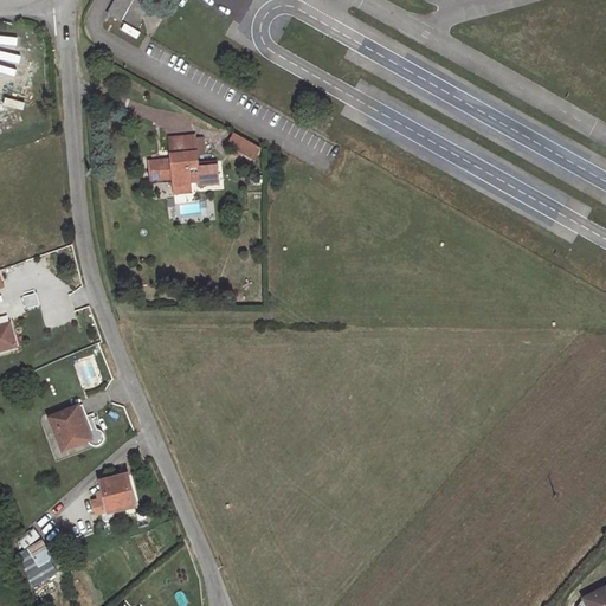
[(134,0),(114,0),(110,7),(126,15),(134,0)]
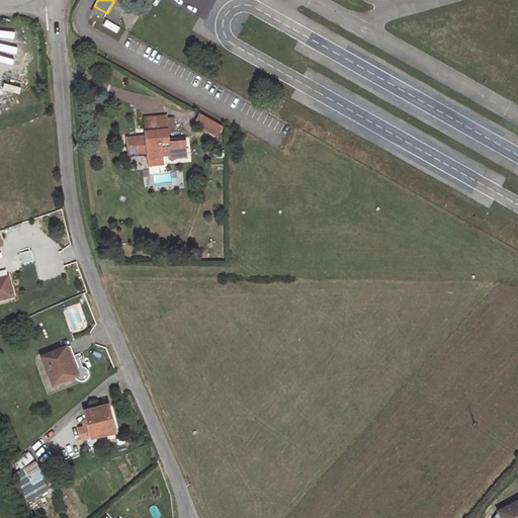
[(106,19),(102,25),(116,32),(119,26),(106,19)]
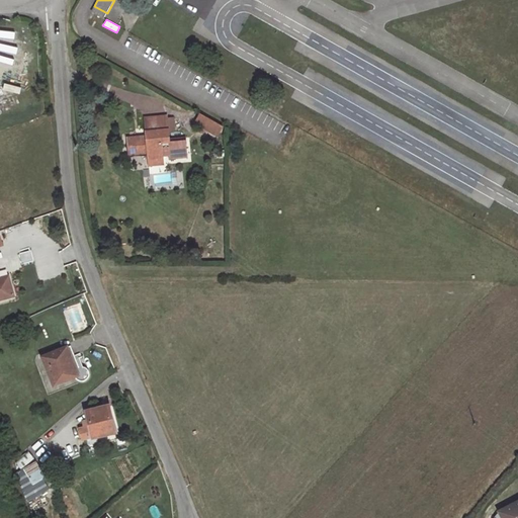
[(144,116),(145,131),(167,131),(167,114),(144,116)]
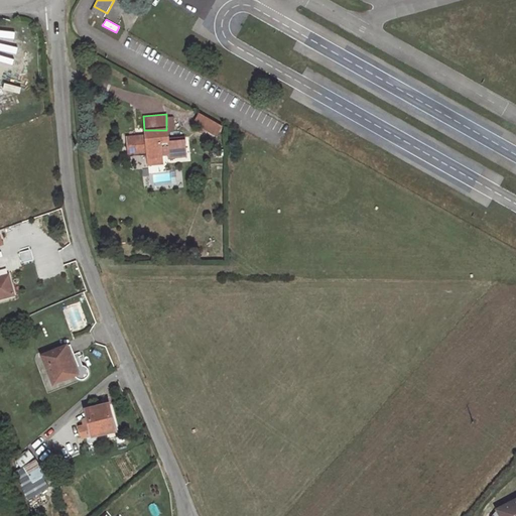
[(221,126),(204,116),(199,114),(194,123),(216,135),(221,126)]
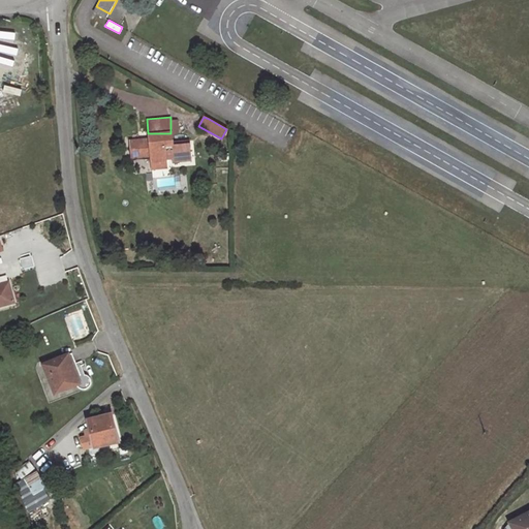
[(172,159),(170,133),(148,133),(148,139),(129,141),(130,159),(148,157),(149,163),(164,163),(164,159),(172,159)]
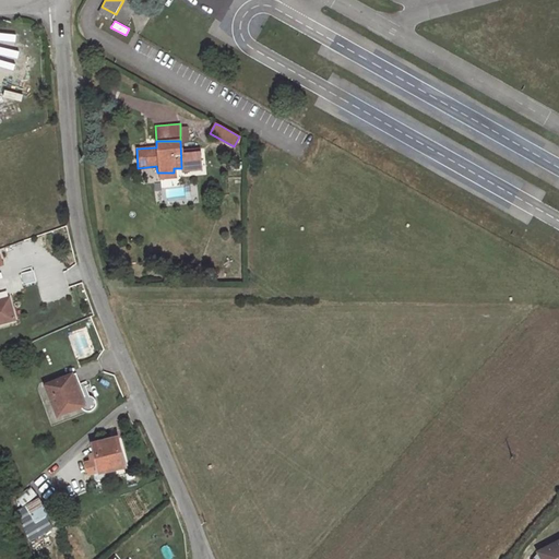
[(165,189),(166,198),(186,197),(185,188),(165,189)]
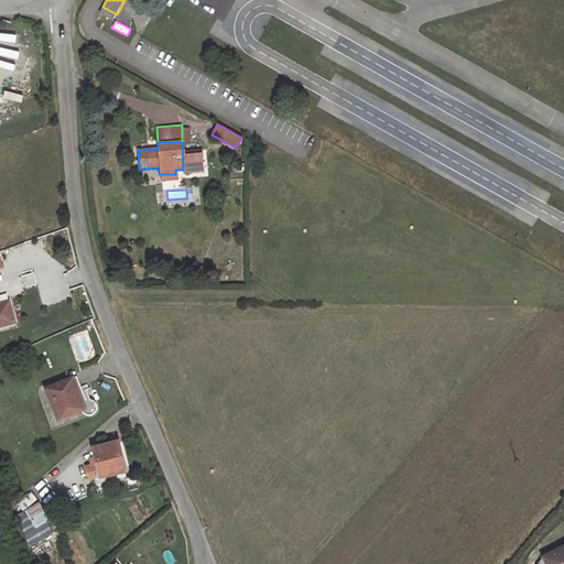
[(23,286),(34,284),(33,274),(21,275),(23,286)]
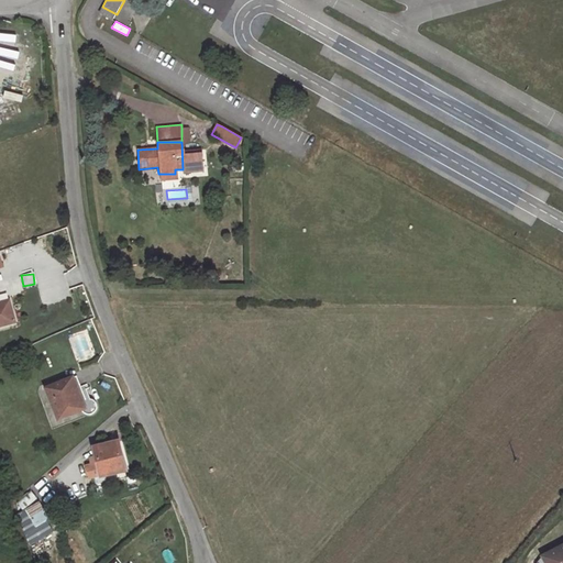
[(0,326),(15,322),(11,305),(0,307),(0,326)]
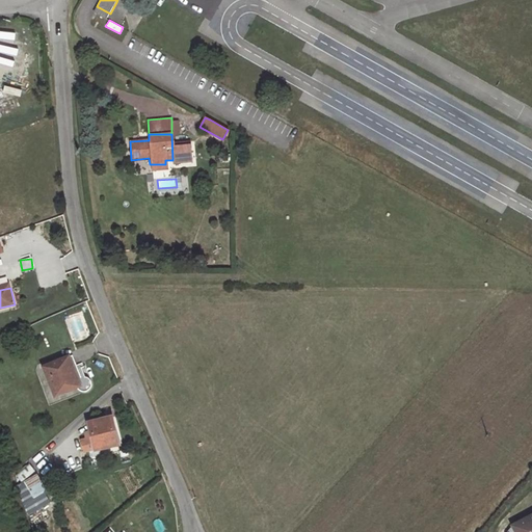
[(79,378),(75,366),(73,366),(69,356),(44,367),(55,396),(77,387),(79,390),(82,392),(84,392),(87,391),(88,391),(90,388),(91,386),(91,383),(91,381),(90,379),(89,378),(85,376),(81,376),(79,378)]
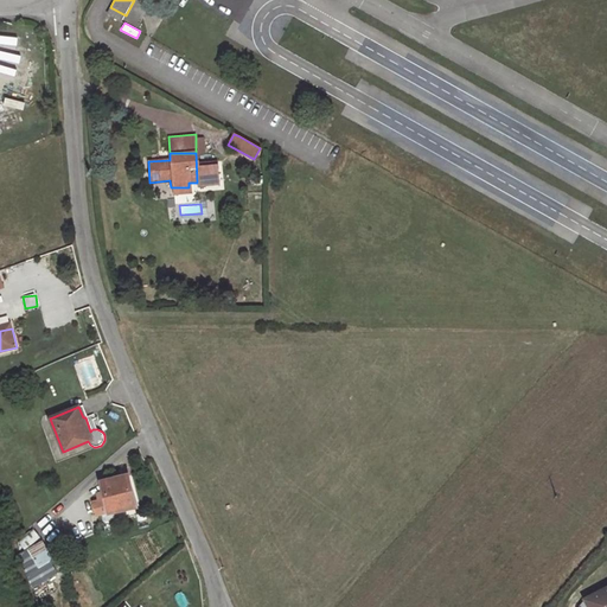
[(133,504),(126,475),(102,483),(103,491),(108,510),(133,504)]
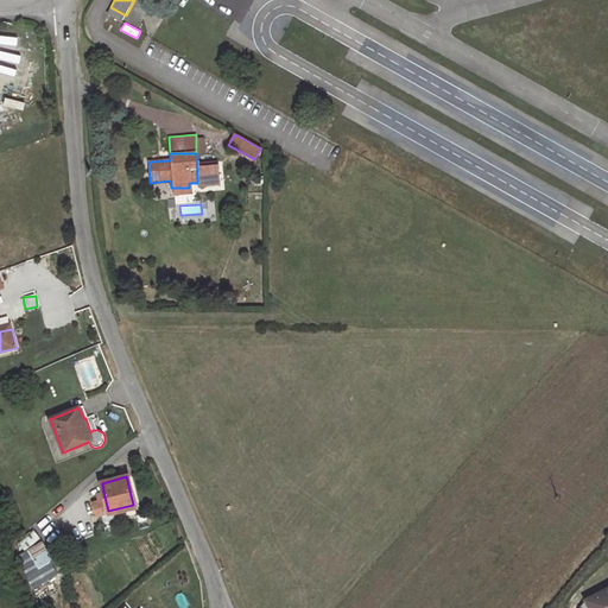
[(108,511),(103,492),(96,494),(97,501),(93,502),(95,514),(108,511)]
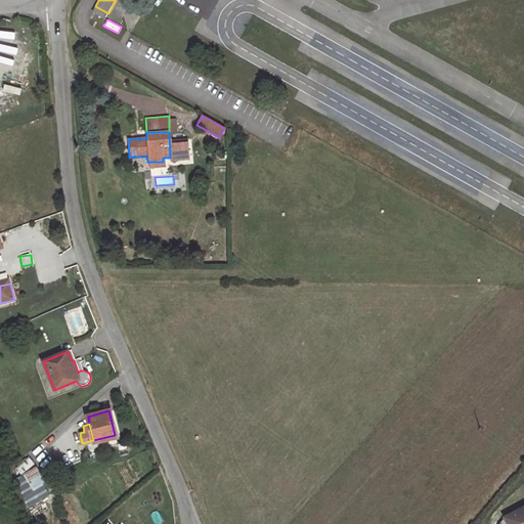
[(127,454),(127,444),(119,445),(120,455),(127,454)]
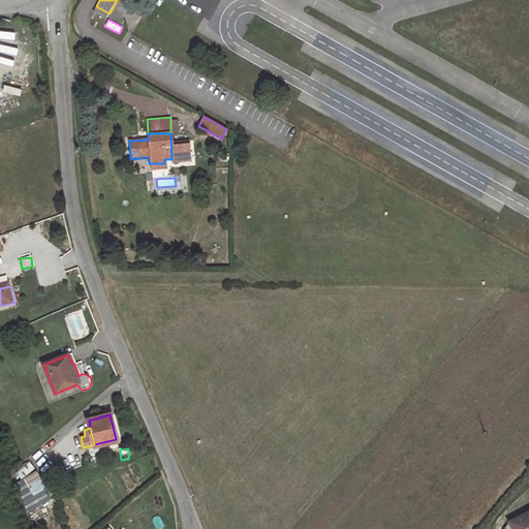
[(23,479),(36,469),(31,462),(18,473),(23,479)]
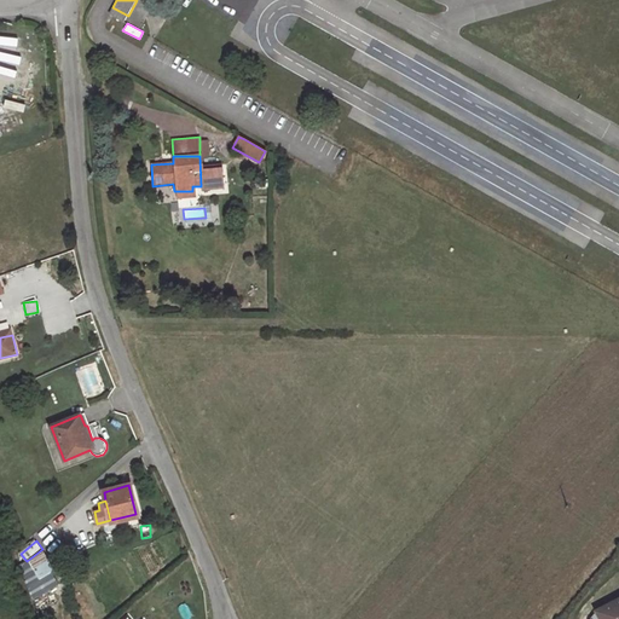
[(53,572),(42,553),(30,561),(39,577),(41,579),(48,574),(53,572)]
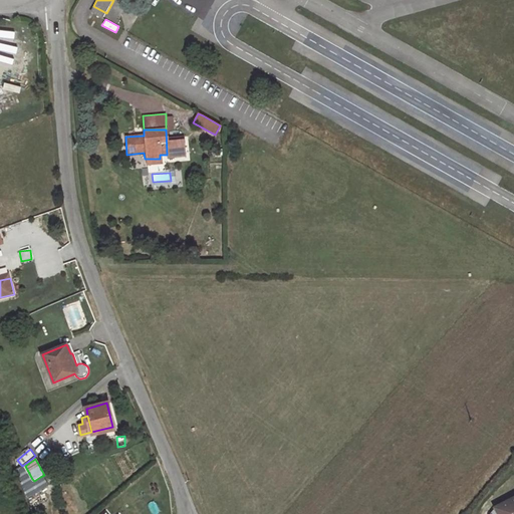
[(32,479),(25,466),(18,470),(22,485),(32,479)]
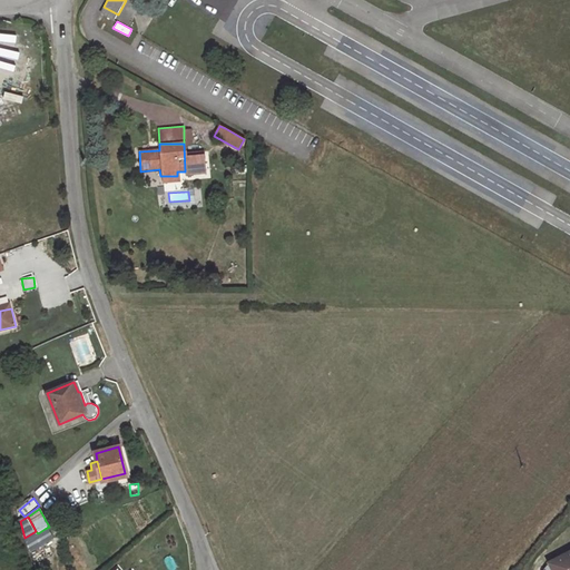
[(52,543),(45,529),(38,533),(36,531),(25,538),(33,552),(52,543)]
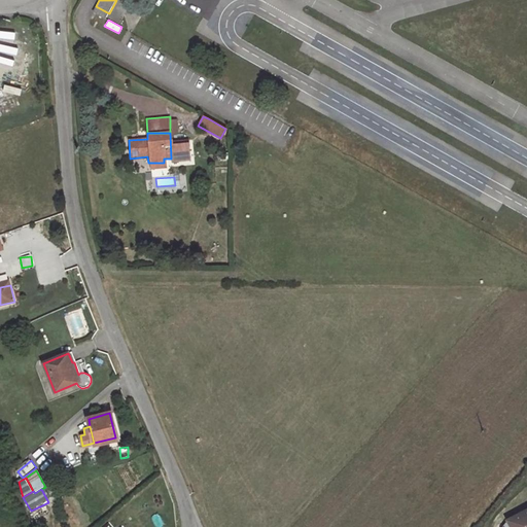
[(526,526),(526,511),(505,521),(507,526),(526,526)]
